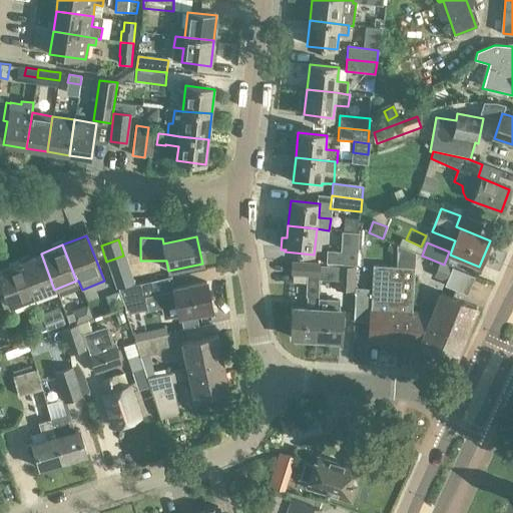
[(357,267),(357,253),(328,251),(327,265),(357,267)]
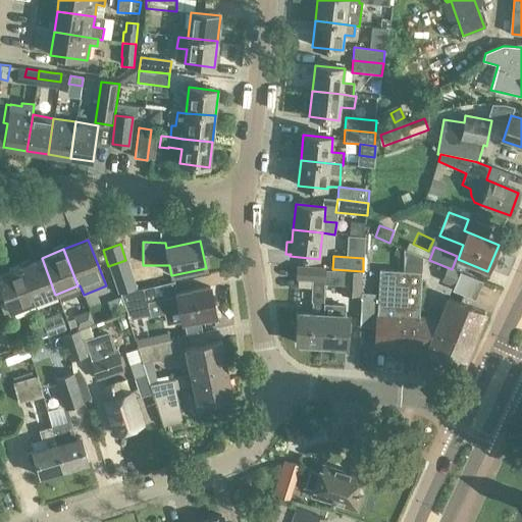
[(42,258),(18,266),(33,303),(55,295),(42,258)]
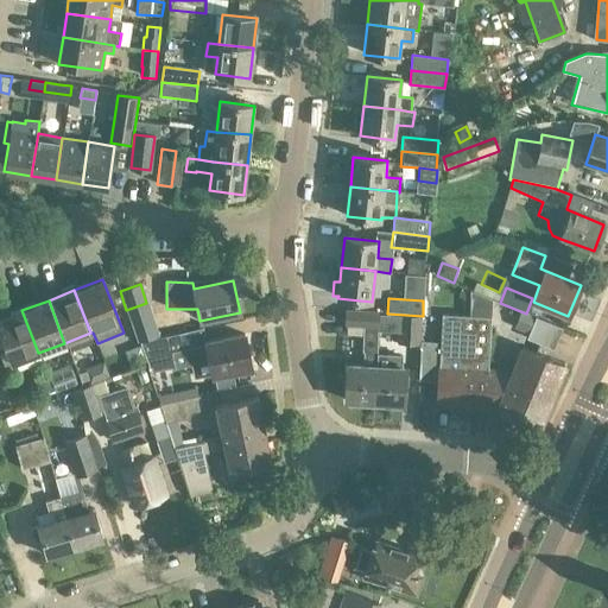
[(12,362),(38,353),(21,310),(0,318),(0,352),(7,349),(12,362)]
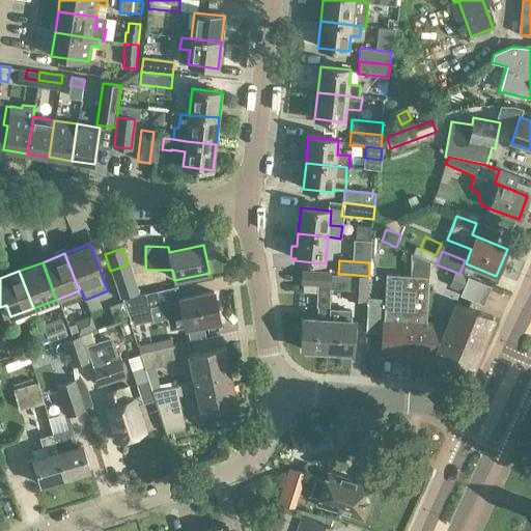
[(317,286),(316,308),(318,308),(317,319),(304,319),(303,351),(327,352),(329,310),(331,274),(304,272),(303,285),(317,286)]
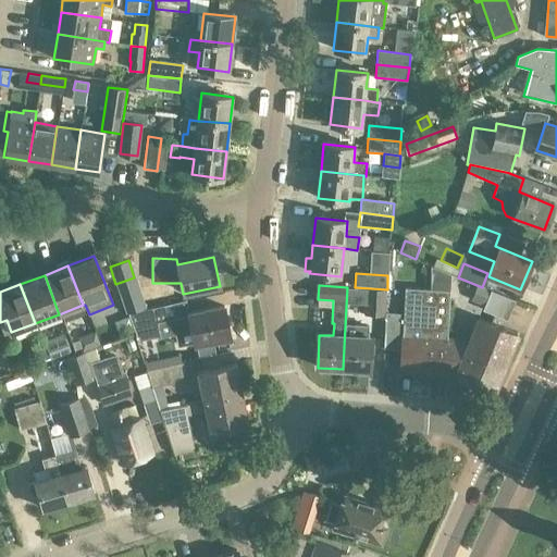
[(449,292),(405,288),(403,316),(386,314),(384,348),(401,349),(400,372),(456,375),(456,376),(493,392),(503,369),(471,356),(473,350),(462,344),(462,341),(447,339),(449,292)]
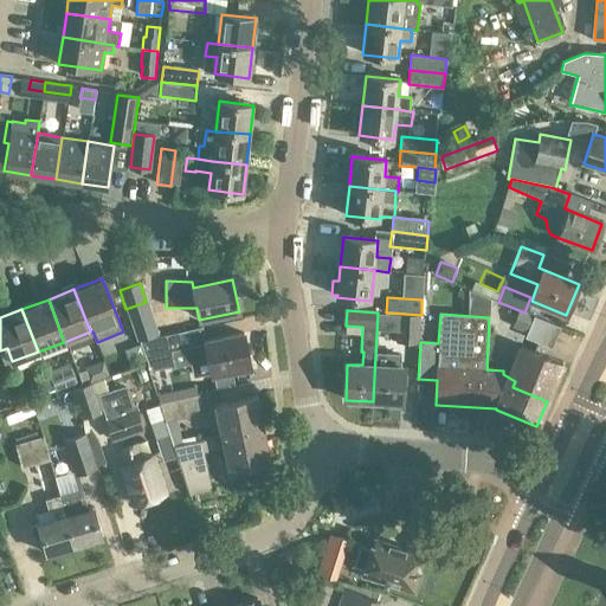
[(419,345),(420,318),(398,316),(398,331),(397,343),(419,345)]
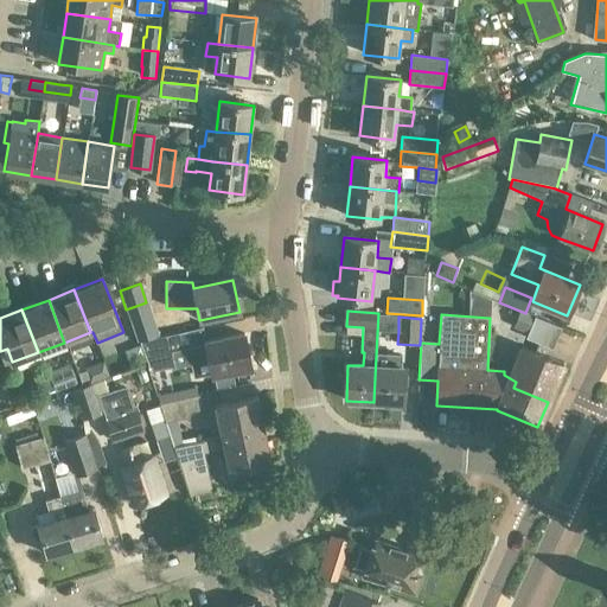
[(536,317),(529,334),(528,338),(554,349),(562,327),(536,317)]
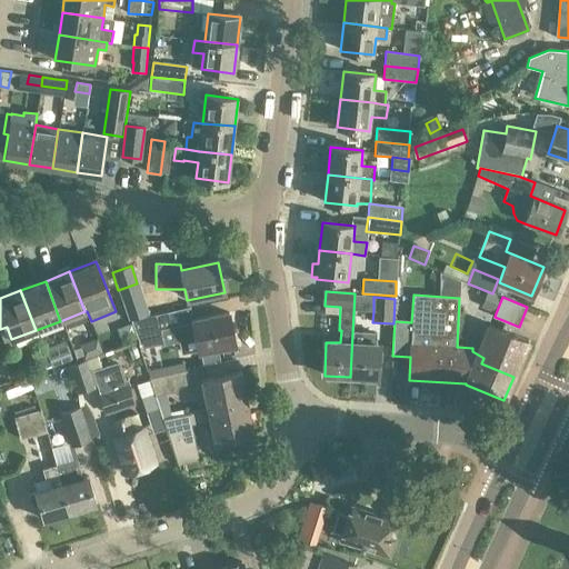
[(160,330),(158,316),(131,321),(138,343),(162,339),(163,346),(196,339),(199,351),(236,345),(229,313),(192,321),(192,323),(160,330)]
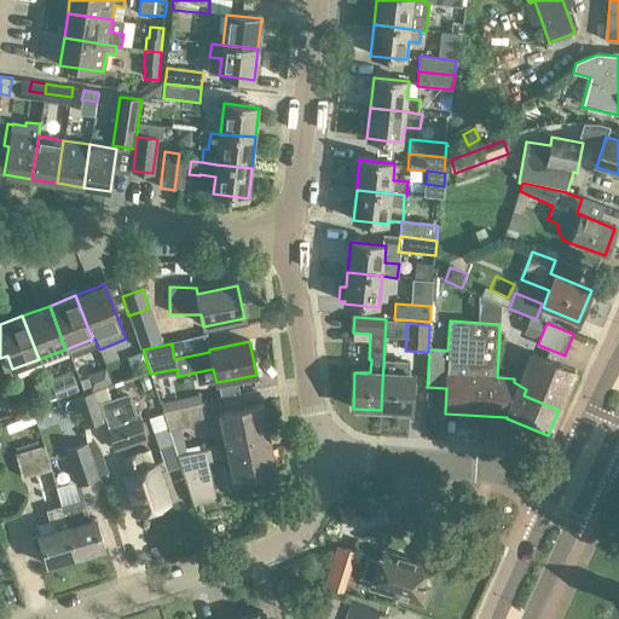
[(526,389),(524,395),(559,410),(574,371),(532,354),(522,379),(514,379),(514,382),(526,389)]
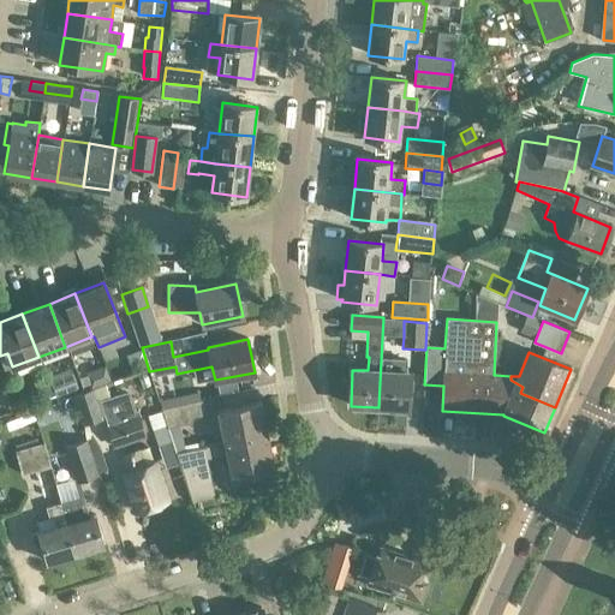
[(381,359),(378,407),(408,408),(410,372),(406,372),(407,360),(381,359)]
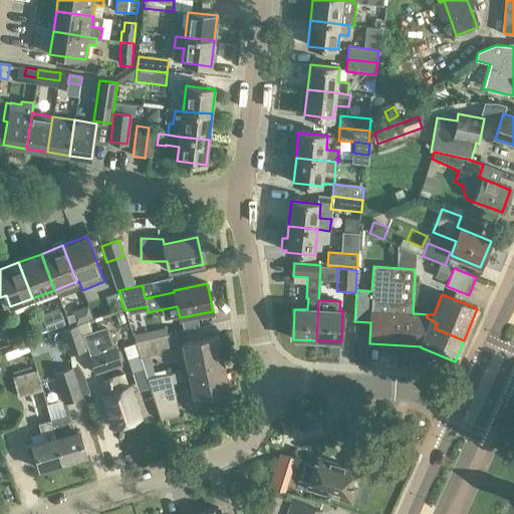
[(42,315),(48,331),(64,325),(58,309),(42,315)]
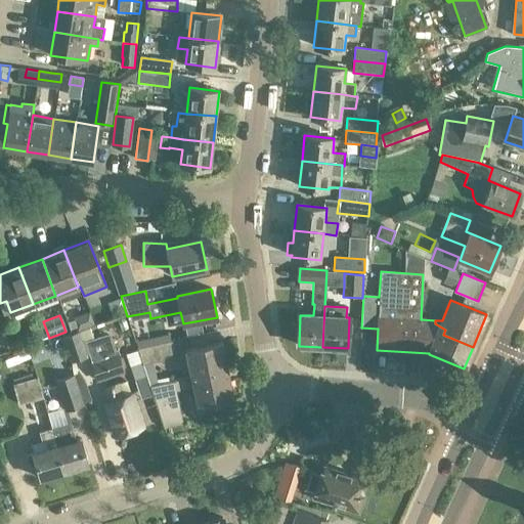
[(72,362),(86,357),(78,333),(63,338),(72,362)]
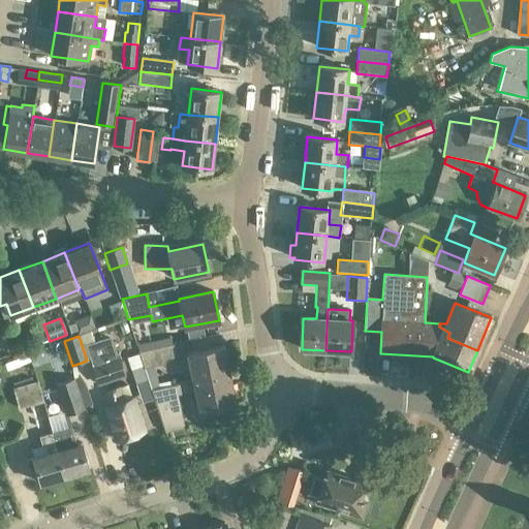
[(120,362),(119,358),(118,359),(113,340),(104,343),(103,340),(86,346),(93,367),(92,367),(98,384),(124,375),(123,372),(126,371),(123,361),(120,362)]
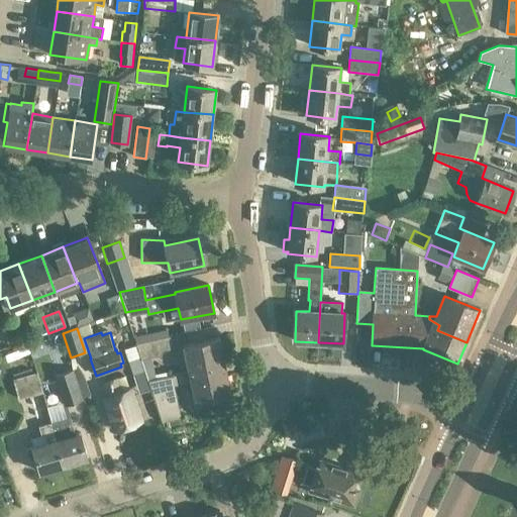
[(141,359),(150,357),(161,355),(161,351),(174,348),(171,336),(136,344),(137,347),(141,359)]
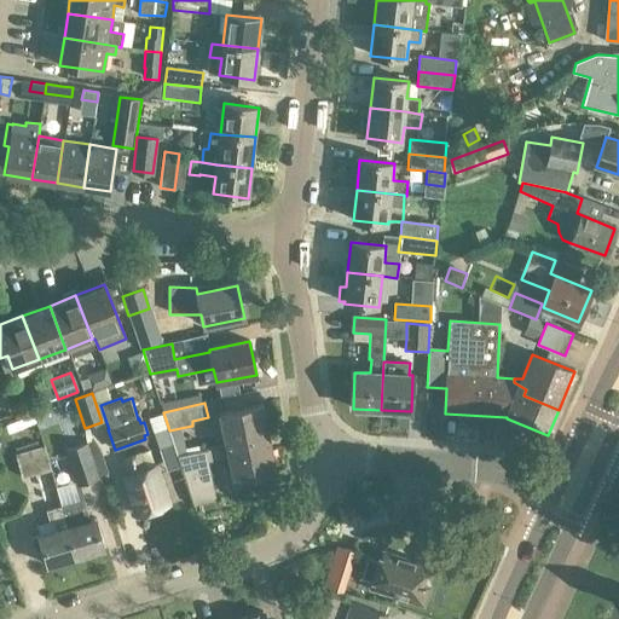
[(219,414),(226,445),(268,437),(262,405),(219,414)]
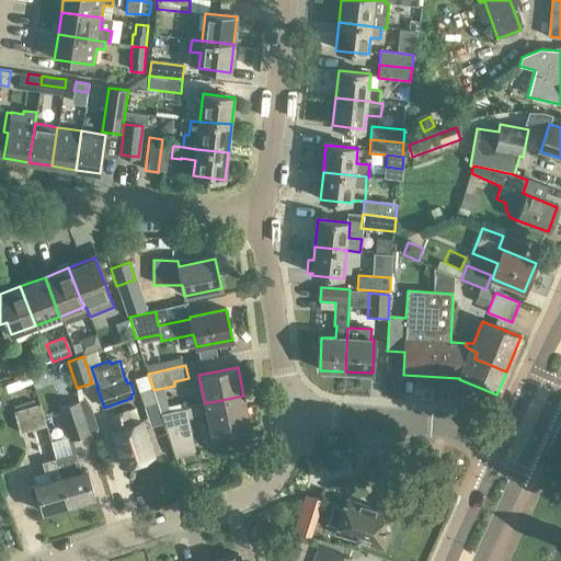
[(158,404),(153,390),(140,395),(145,408),(150,407),(158,404)]
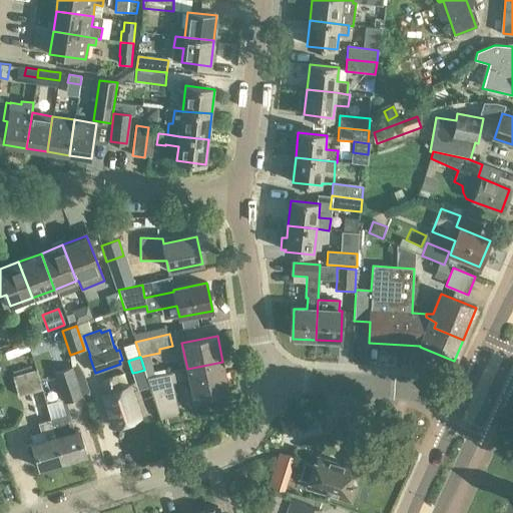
[(228,388),(223,367),(222,362),(187,369),(192,395),(228,388)]
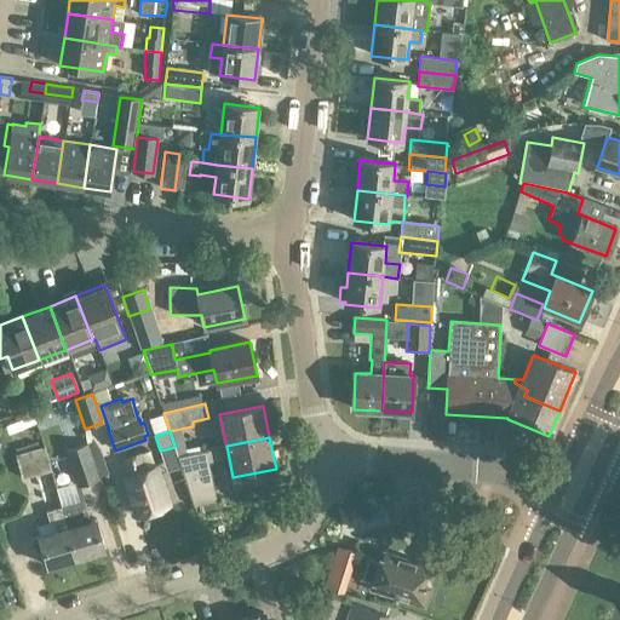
[(65,452),(76,487),(98,478),(86,445),(65,452)]
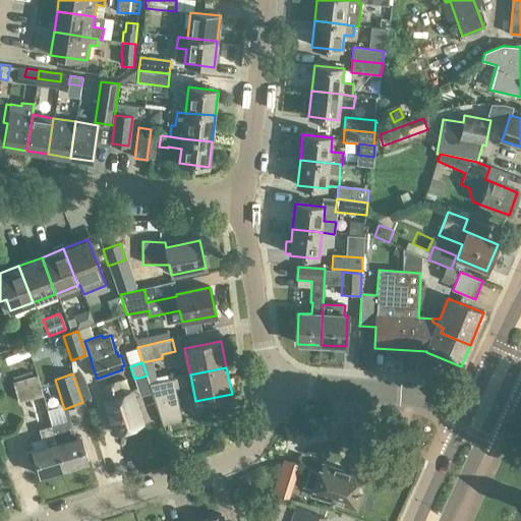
[(18,402),(43,396),(37,375),(12,383),(18,402)]
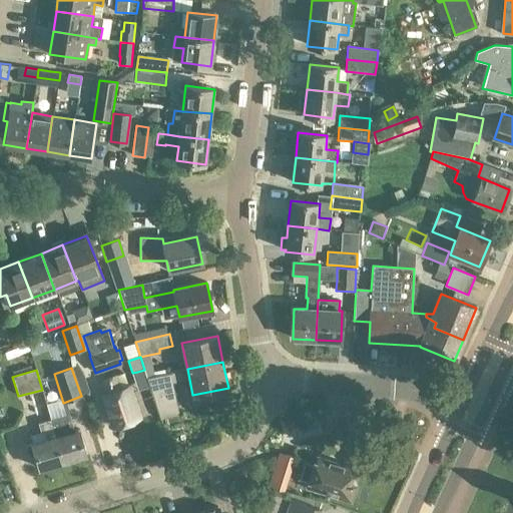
[(179,416),(177,405),(174,392),(169,393),(165,374),(145,378),(156,409),(161,420),(179,416)]
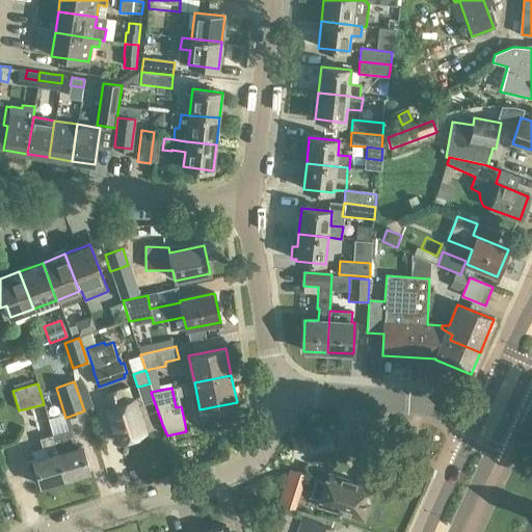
[(120,391),(106,395),(110,408),(107,409),(117,443),(144,433),(133,400),(124,404),(120,391)]
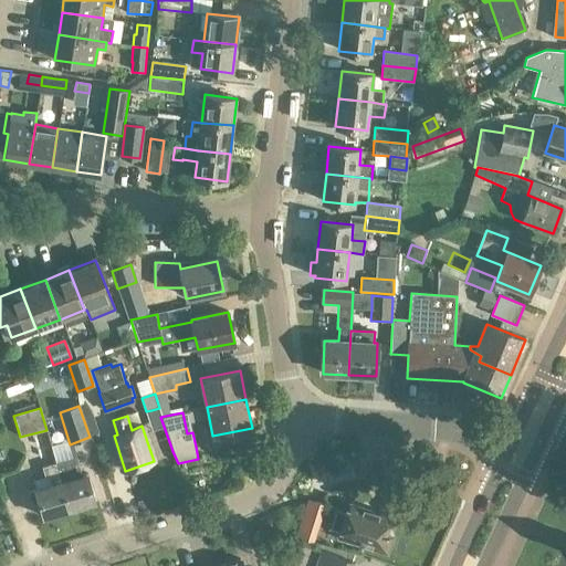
[(86,473),(82,475),(77,457),(55,463),(69,510),(95,503),(86,473)]
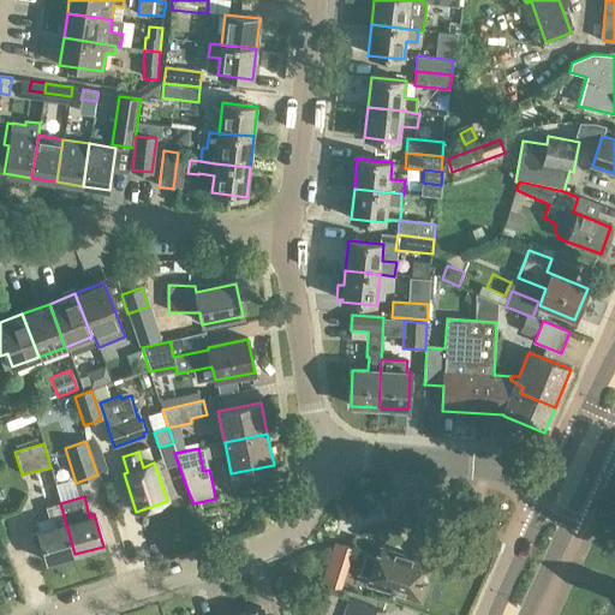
[(36,533),(34,538),(36,547),(40,549),(43,548),(47,562),(75,554),(60,503),(46,508),(49,519),(53,518),(55,526),(39,531),(39,533),(36,533)]
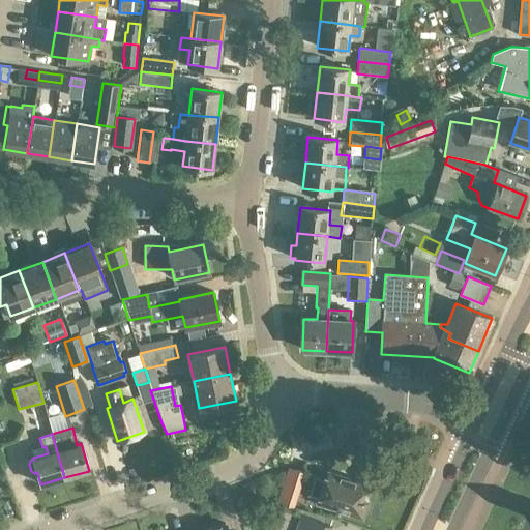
[(319,503),(323,505),(322,508),(334,511),(335,508),(361,517),(366,503),(362,502),(363,500),(360,499),(364,486),(327,474),(326,480),(315,477),(310,495),(320,498),(319,503)]
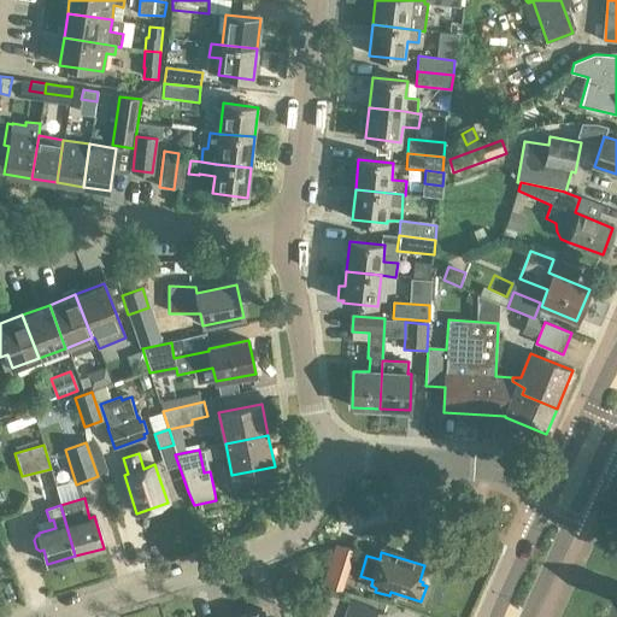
[(340,592),(348,564),(333,559),(324,587),(340,592)]
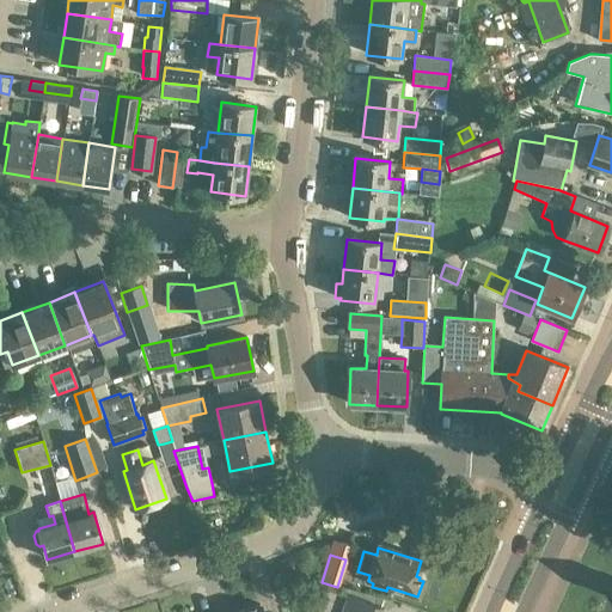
[(600,611),(611,611),(611,592),(607,591),(600,611)]
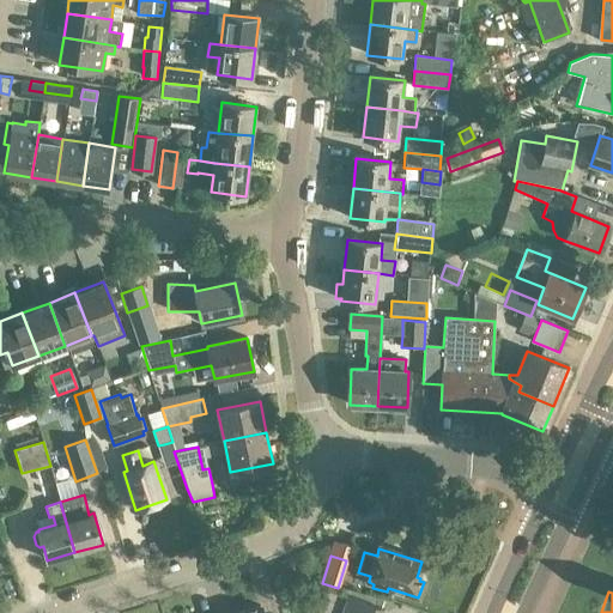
[(383,612),(384,611),(349,598),(343,612),(383,612)]
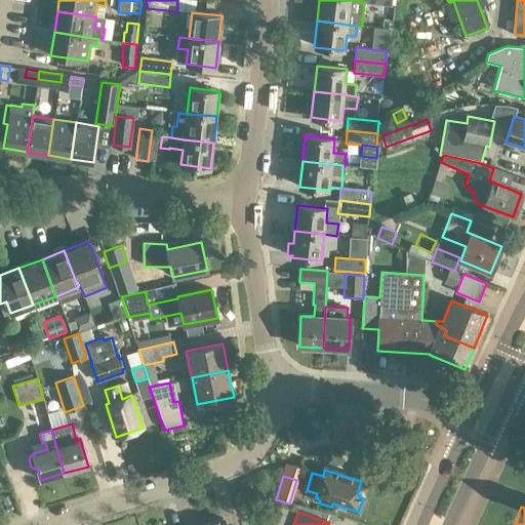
[(278,514),(274,524),(291,524),(294,519),(278,514)]
